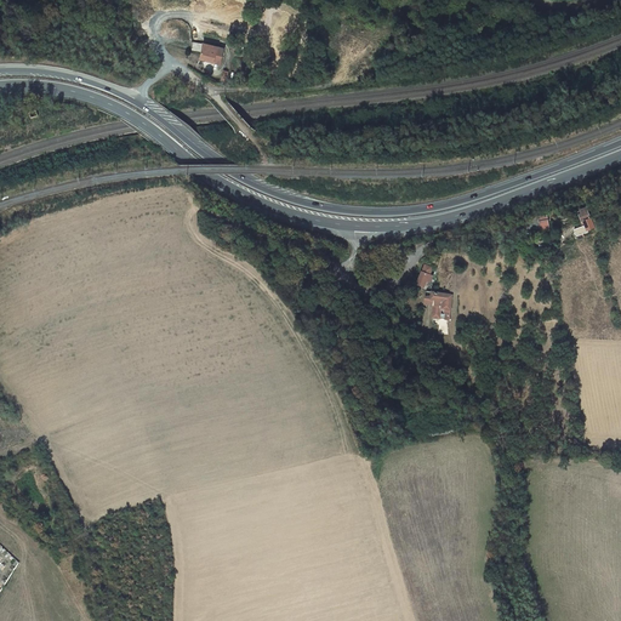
[(221,66),(224,50),(204,45),(200,60),(215,63),(221,66)]
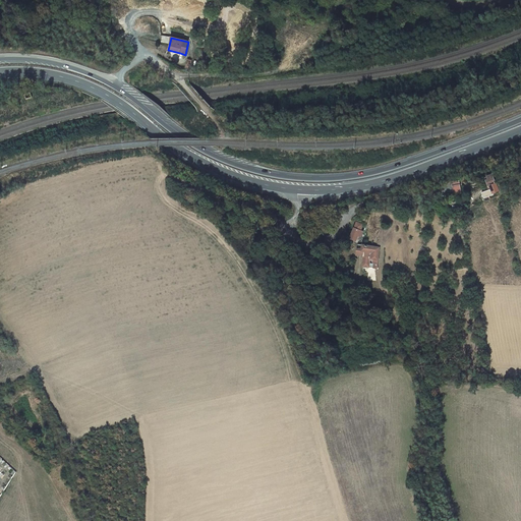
[(494,193),(499,191),(497,188),(498,188),(497,186),(496,186),(495,183),(496,183),(493,175),(486,177),(487,180),(485,181),(489,190),(482,192),(484,198),(494,195),(494,193)]
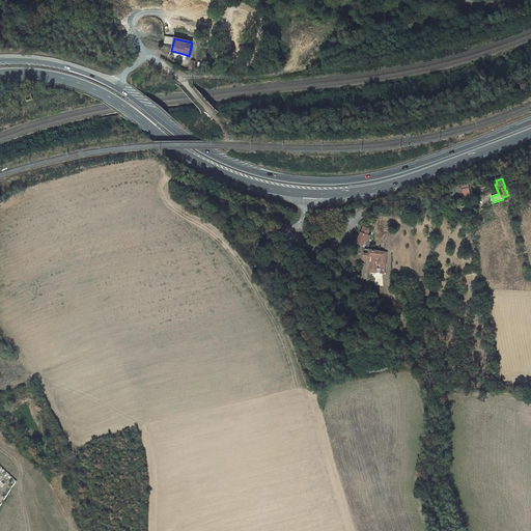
[(464,199),(470,197),(468,186),(460,186),(464,199)]
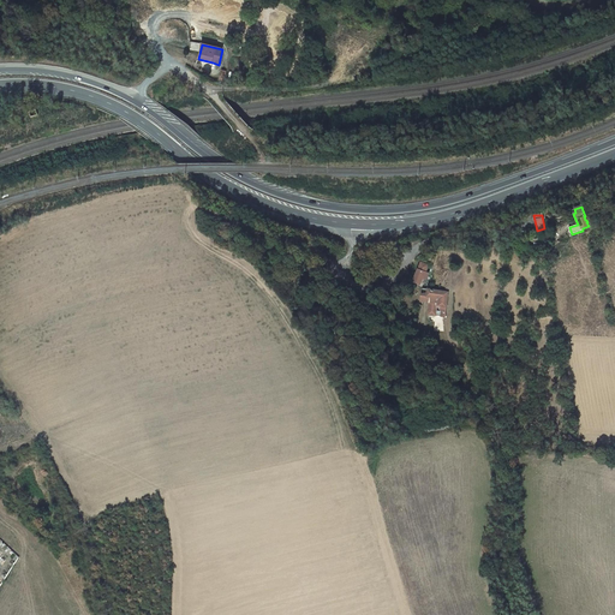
[(418,269),(413,281),(421,285),(423,279),(427,280),(429,274),(427,273),(429,266),(422,263),(419,269),(418,269)]
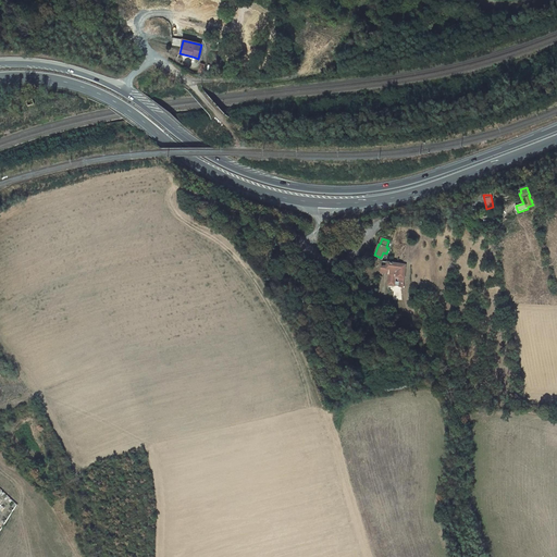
[(396,276),(405,277),(405,271),(397,270),(397,271),(387,269),(387,262),(383,261),(381,273),(390,274),(388,285),(395,286),(395,284),(396,276)]
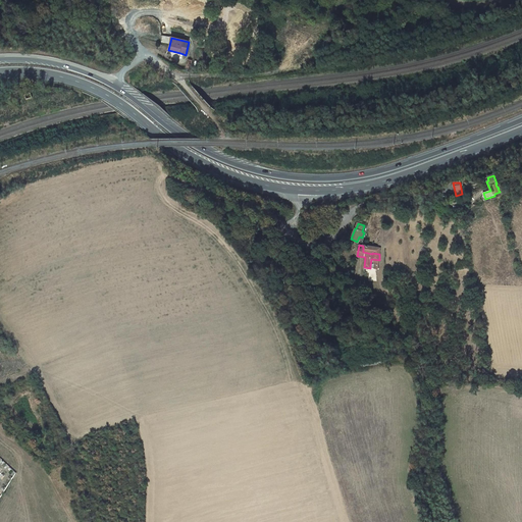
[(379,248),(372,247),(363,246),(363,252),(372,254),(372,253),(379,254),(379,248)]
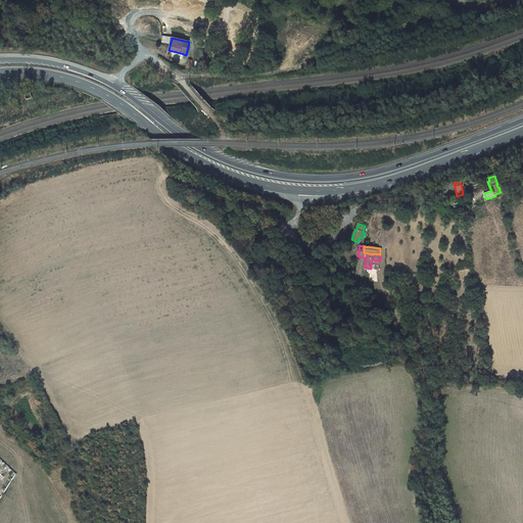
[(375,269),(379,269),(380,260),(372,259),(371,267),(375,267),(375,269)]
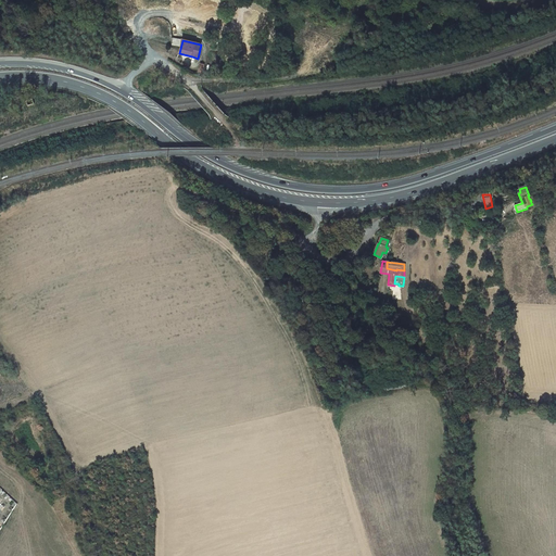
[(457,386),(453,377),(446,379),(450,384),(452,390),(453,394),(465,390),(463,383),(457,386)]
